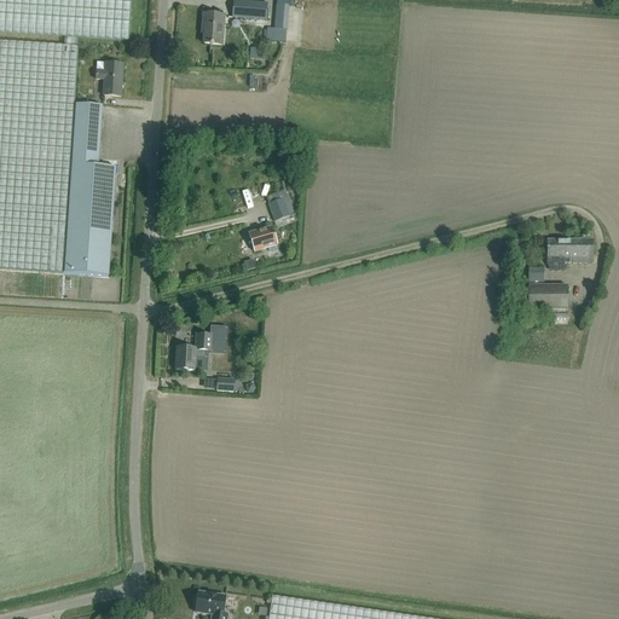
[(79,39),(128,41),(131,0),(0,0),(0,33),(67,38),(79,39)]
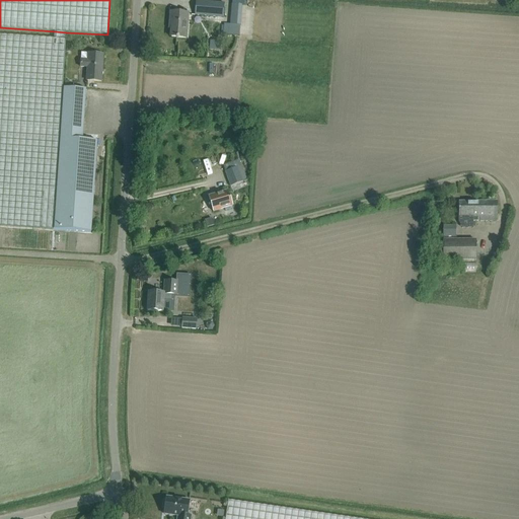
[(197,1),(195,15),(223,17),(224,3),(197,1)]
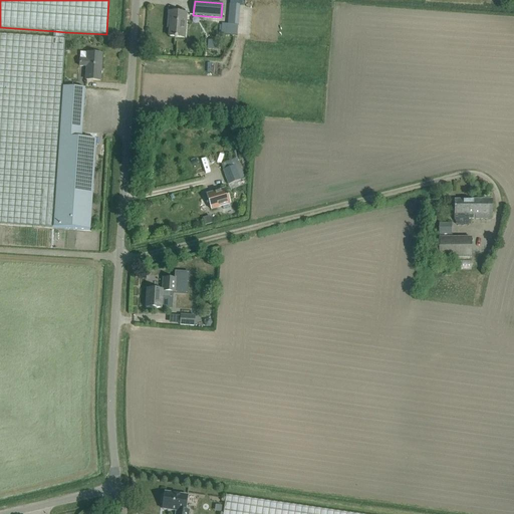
[(222,25),(221,33),(237,35),(240,4),(233,4),(231,25),(222,25)]
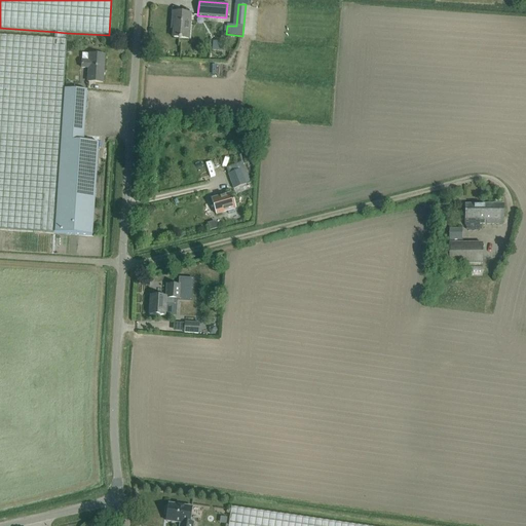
[(179,39),(181,39),(181,38),(189,39),(191,14),(173,12),(173,23),(175,23),(173,37),(179,38),(179,39)]
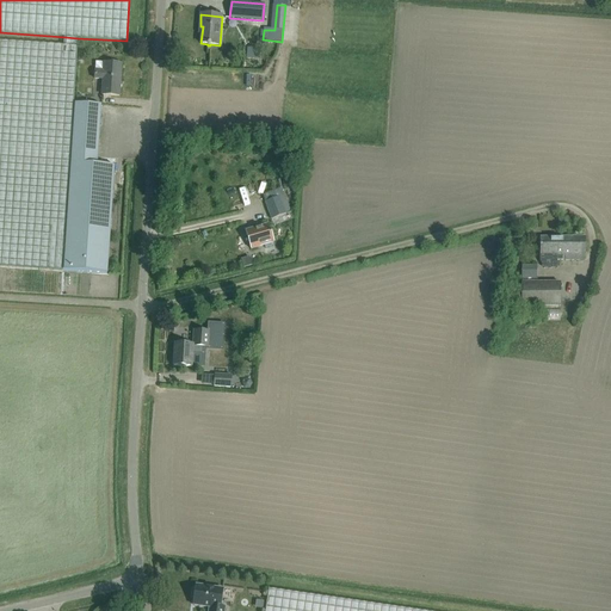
[(0,266),(63,271),(74,103),(78,47),(78,38),(66,37),(65,45),(0,41),(0,266)]
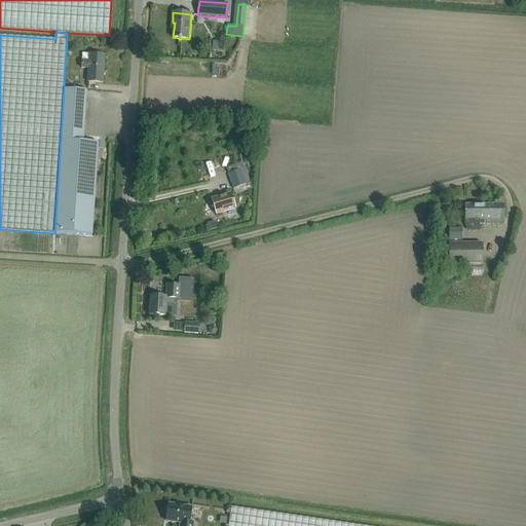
[(105,55),(89,54),(82,53),(81,68),(88,68),(87,81),(103,82),(105,55)]
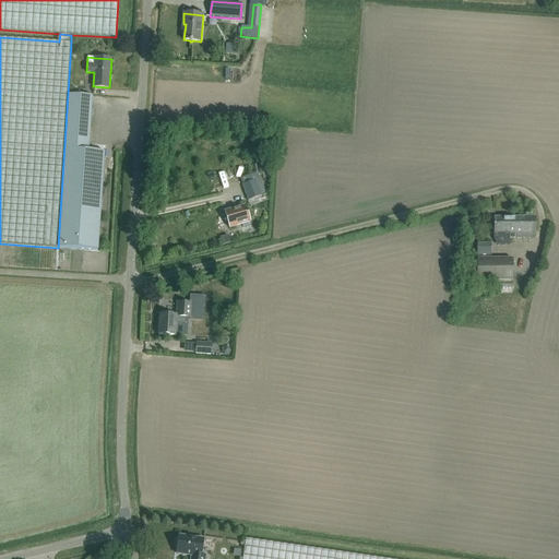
[(68,94),(58,248),(92,250),(98,250),(105,150),(98,150),(90,149),(90,142),(93,96),(68,94)]
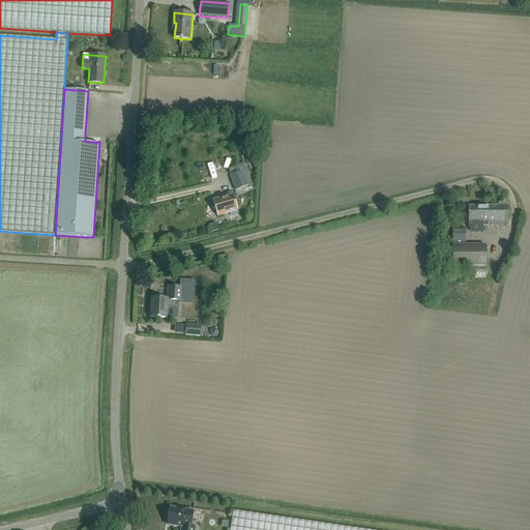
[(247,186),(242,171),(230,175),(236,190),(247,186)]
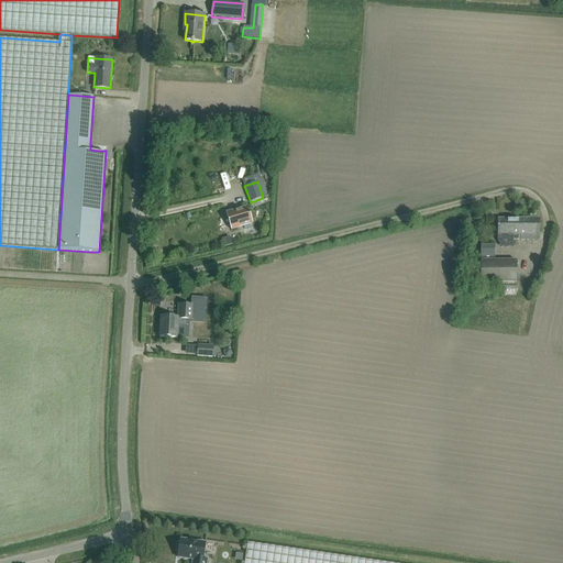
[(247,207),(227,213),(231,230),(253,223),(247,207)]
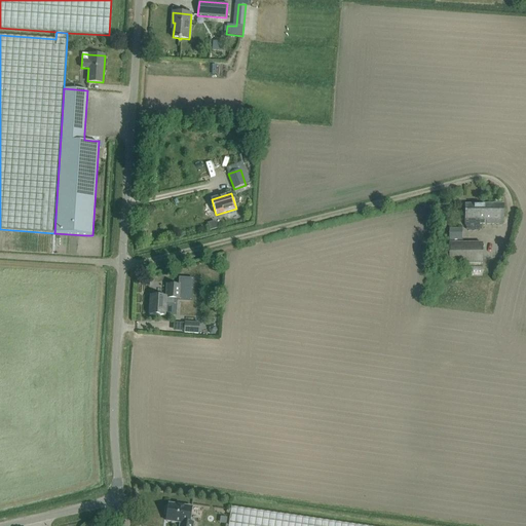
[(496,204),(464,204),(464,220),(470,220),(470,224),(504,224),(503,204),(499,204),(499,200),(496,200),(496,204)]
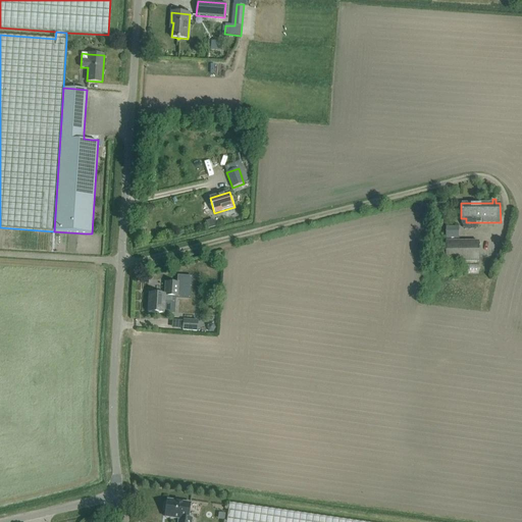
[(458,238),(458,227),(446,227),(446,238),(458,238)]
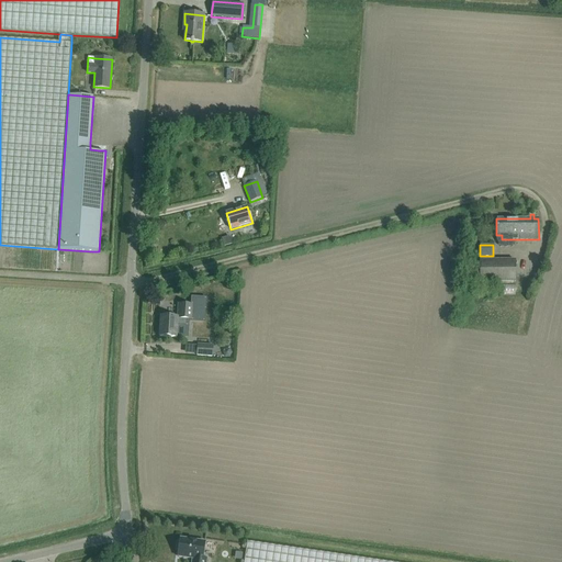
[(515,282),(515,260),(480,260),(480,282),(515,282)]
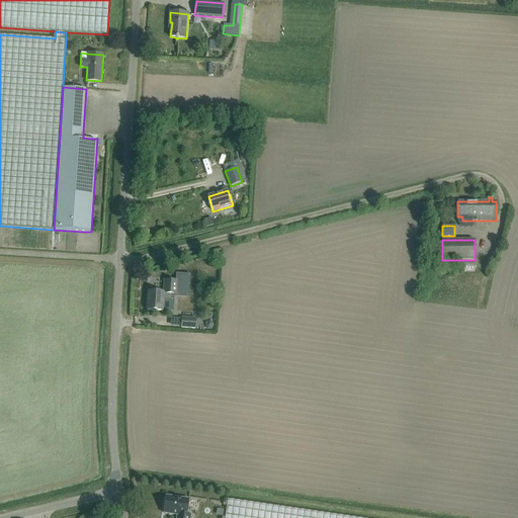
[(149,291),(148,311),(163,312),(163,299),(172,300),(172,294),(177,294),(177,293),(187,294),(188,276),(189,276),(177,275),(177,276),(178,276),(177,281),(165,280),(164,292),(149,291)]
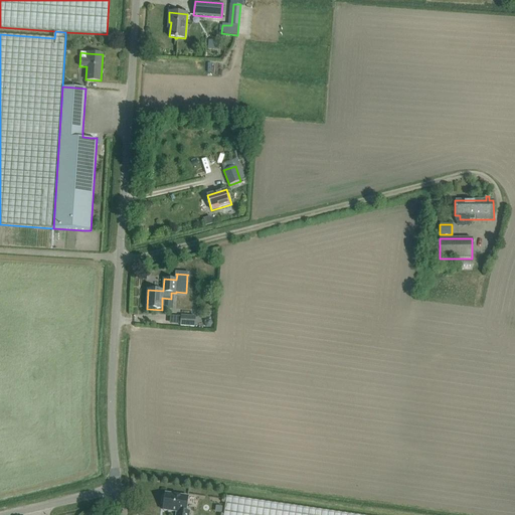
[(181,324),(180,327),(194,327),(194,324),(195,317),(181,316),(181,324)]
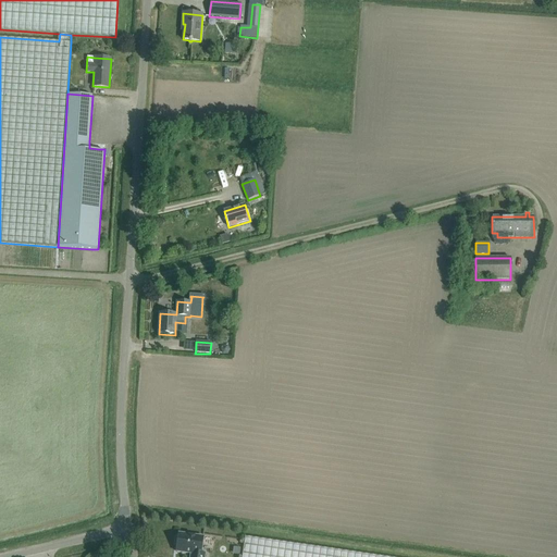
[(203,537),(178,533),(178,536),(176,535),(176,543),(177,543),(176,552),(190,554),(189,556),(205,556),(206,554),(201,554),(203,537)]
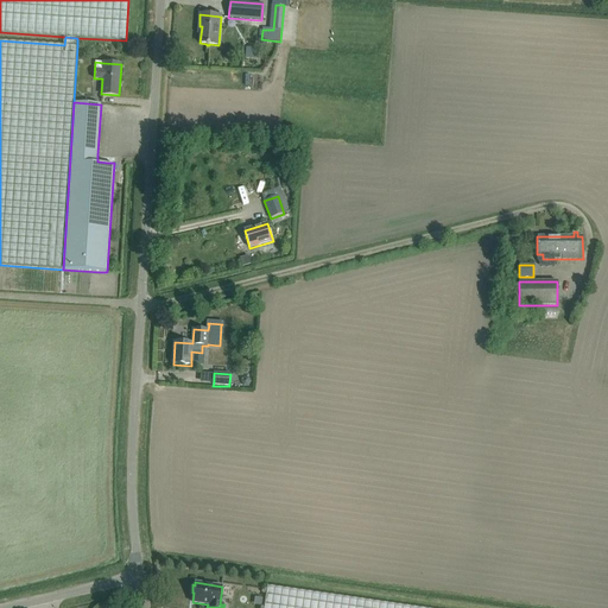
[(264,607),(417,607),(267,587),(264,607)]
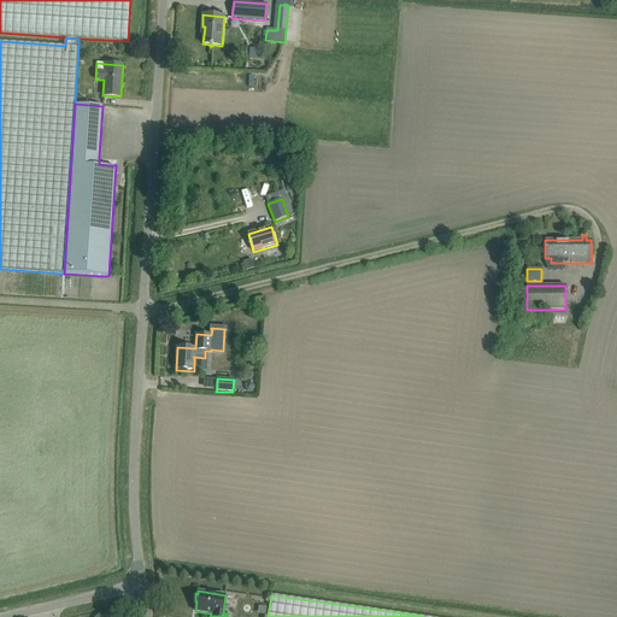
All buildings are outlined.
